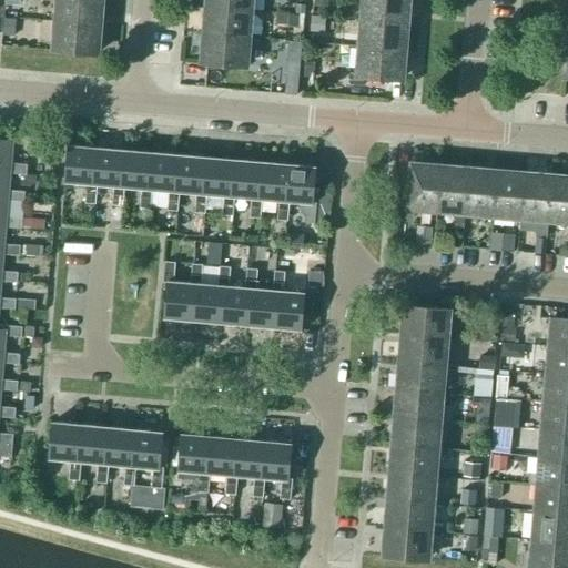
[(57,0),(56,20),(98,23),(100,0),(57,0)]
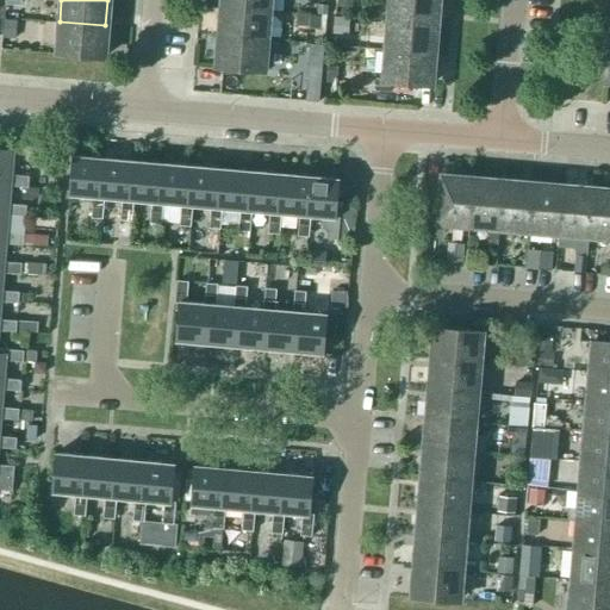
[(436,25),(437,0),(392,0),(391,22),(436,25)]
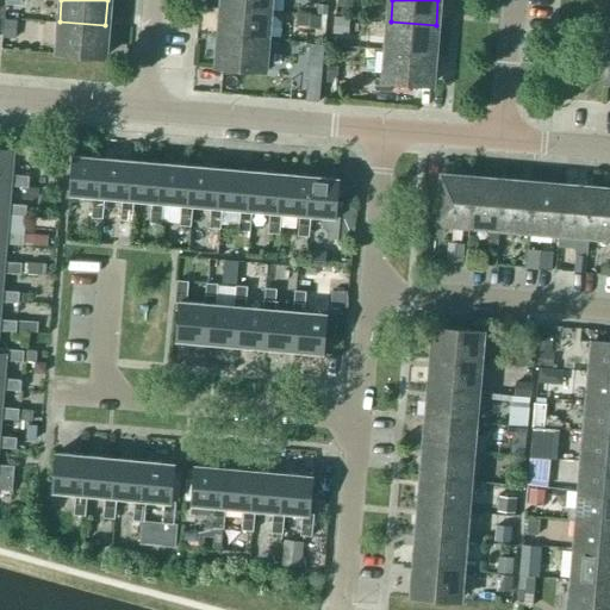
[(318,5),(317,14),(328,16),(328,5),(318,5)]
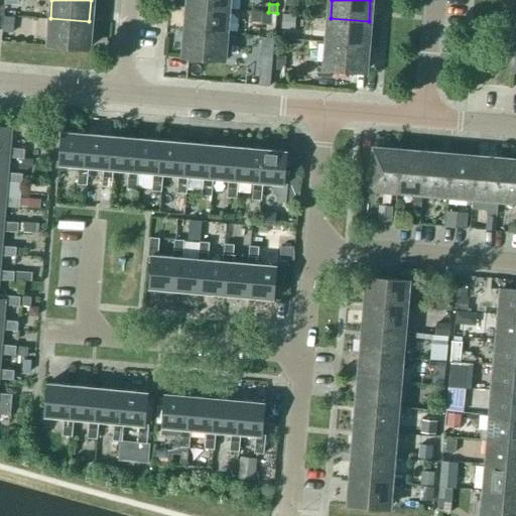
[(227,33),(229,8),(190,5),(188,30),(227,33)]
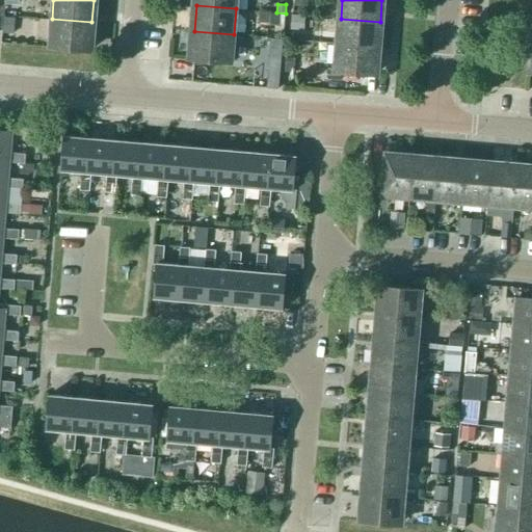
[(270,24),(270,25),(280,26),(280,25),(284,25),(285,14),(271,12),(270,20),(270,24)]
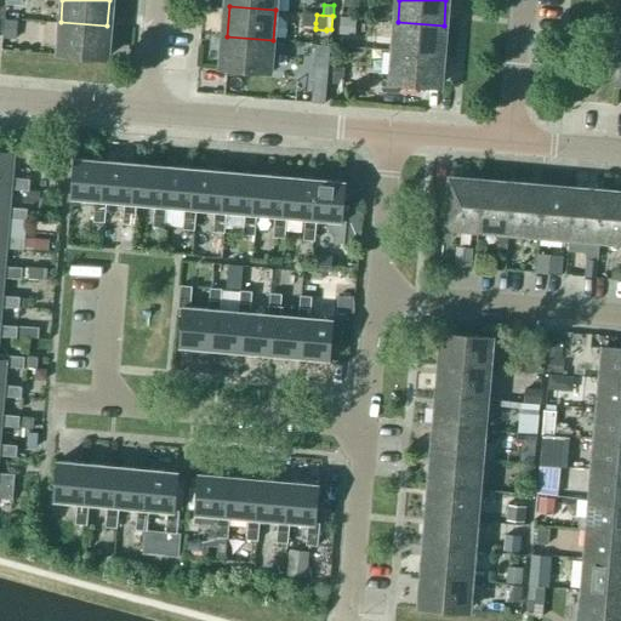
[(341,17),(339,34),(354,36),(357,20),(341,17)]
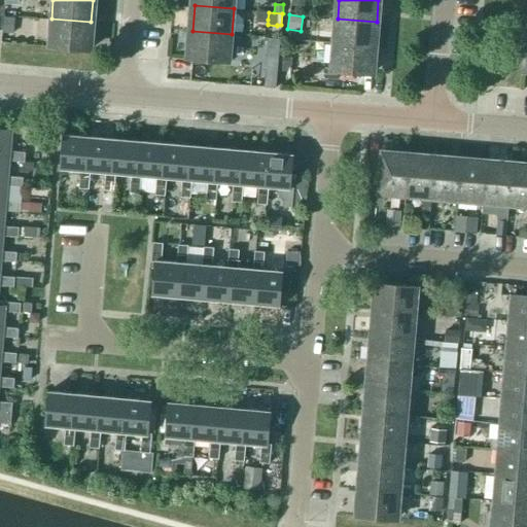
[(13,34),(14,18),(3,16),(1,33),(13,34)]
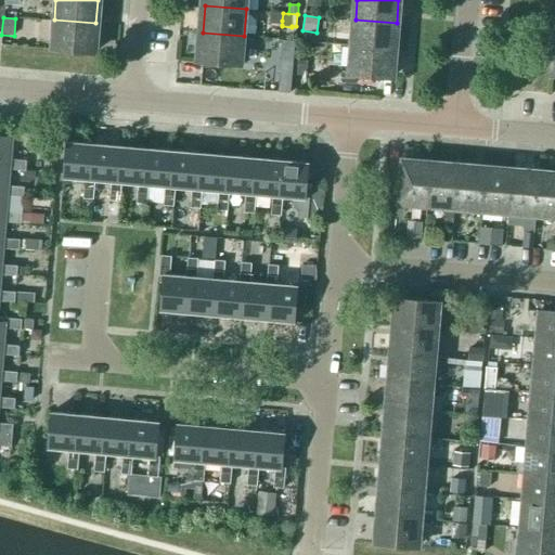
[(54,20),(52,47),(93,50),(95,23),(54,20)]
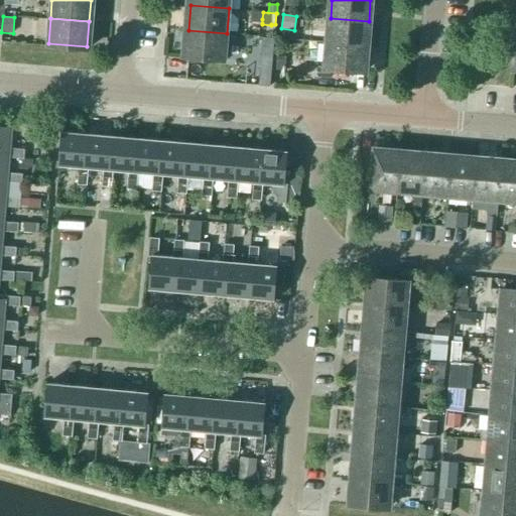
[(367,46),(369,21),(331,18),(329,43),(367,46)]
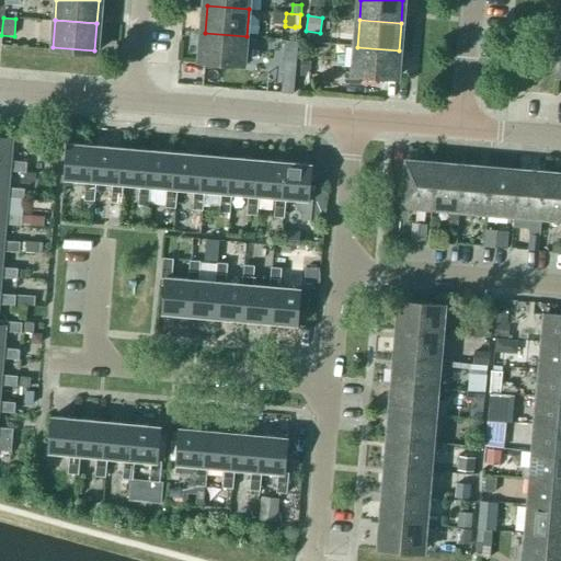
[(244,64),(247,36),(205,33),(203,60),(244,64)]
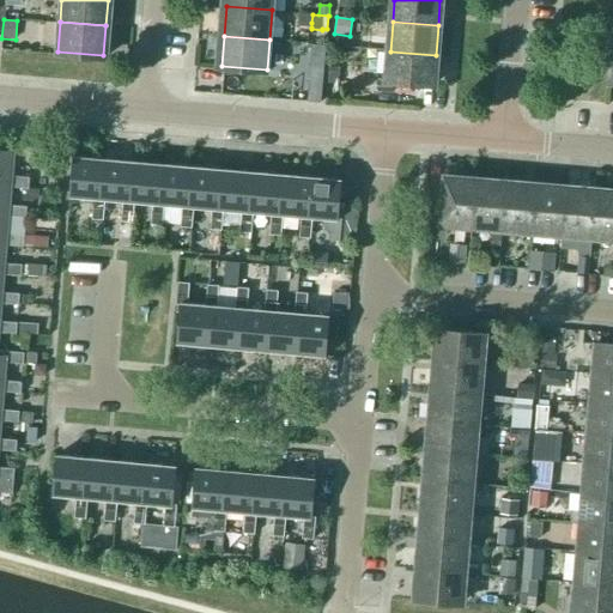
[(317,58),(319,46),(298,43),(297,55),(317,58)]
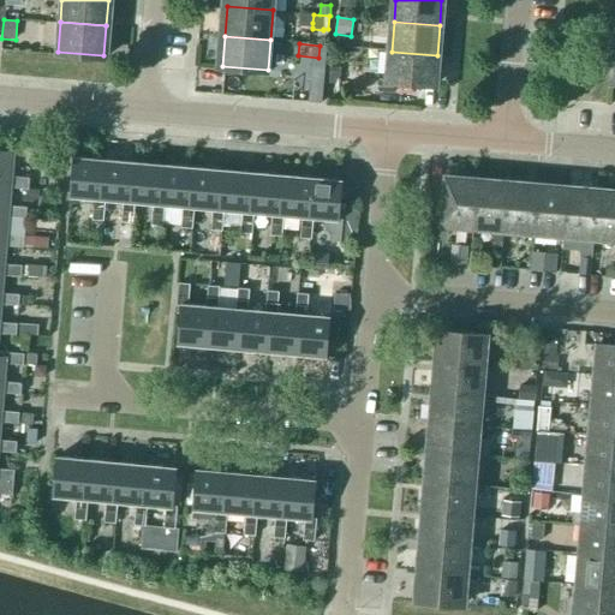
[(435,87),(437,55),(392,52),(388,82),(435,87)]
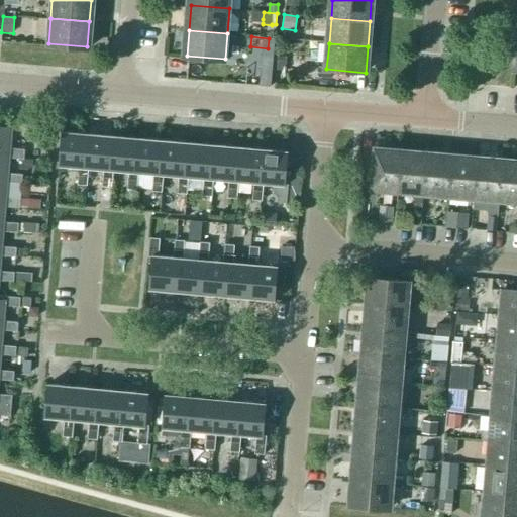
[(278,57),(277,71),(285,71),(286,58),(278,57)]
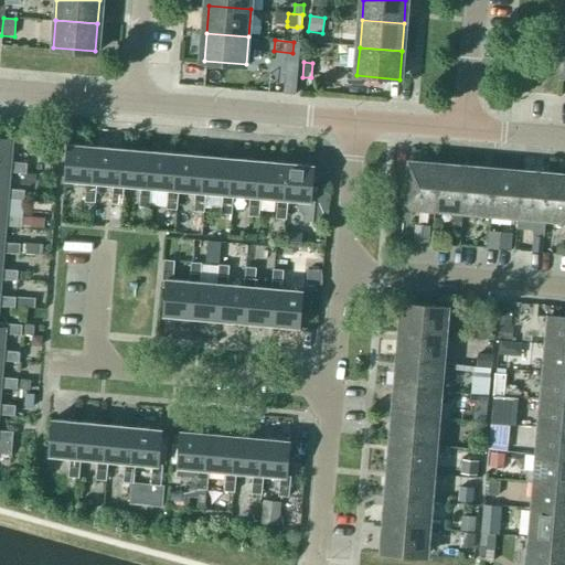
[(0,139),(0,167),(11,168),(10,172),(24,174),(27,174),(28,164),(11,163),(13,141),(0,139)]
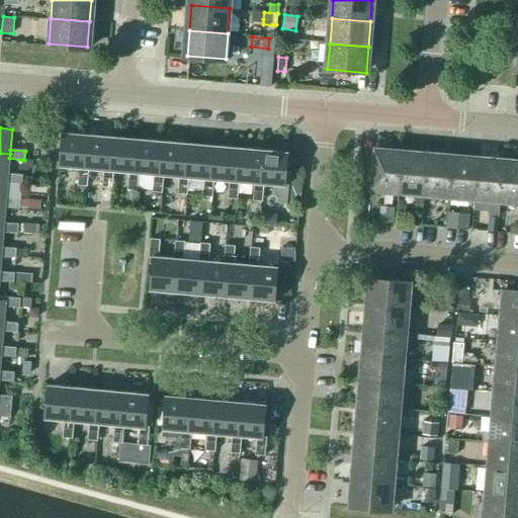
[(89,169),(91,136),(62,133),(59,166),(79,168),(78,185),(87,186),(89,169)]
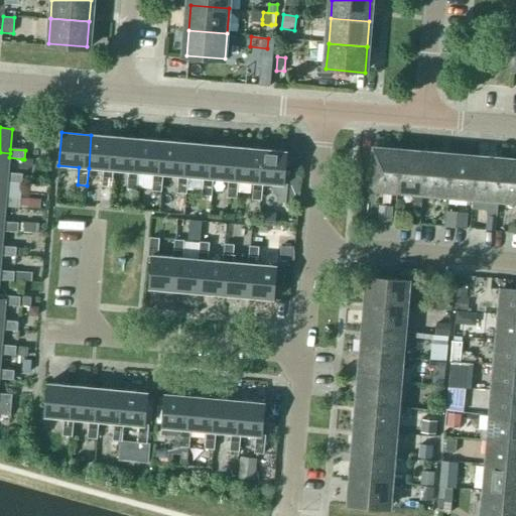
[(112,187),(113,170),(116,137),(91,135),(89,168),(104,169),(102,186),(112,187)]
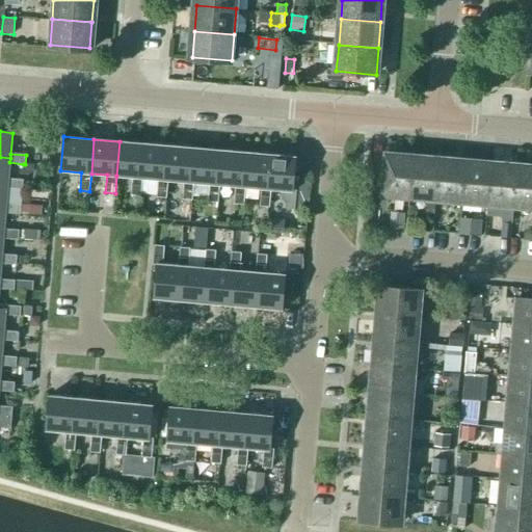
[(142,178),(145,143),(120,141),(116,176),(133,177),(131,195),(141,195),(142,178)]
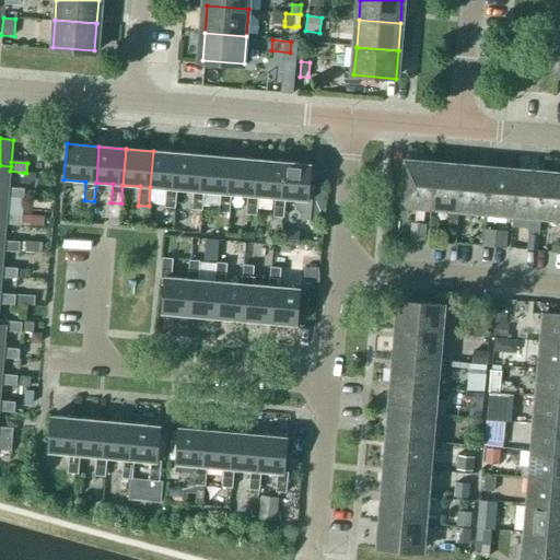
[(175,208),(177,189),(179,153),(153,151),(150,187),(166,188),(165,208),(175,208)]
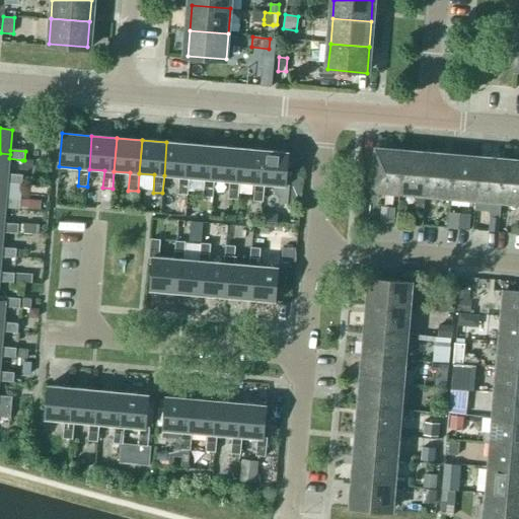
[(190,177),(193,145),(166,142),(164,175),(179,177),(178,195),(188,196),(190,177)]
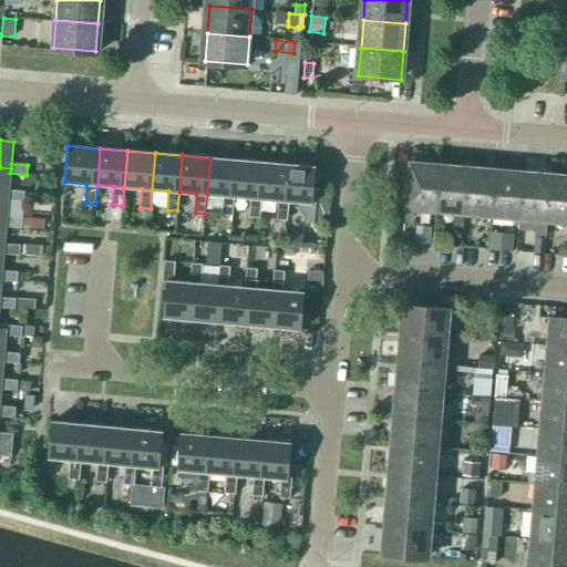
[(233,216),(235,197),(237,161),(210,158),(207,194),(224,196),(223,215),(233,216)]
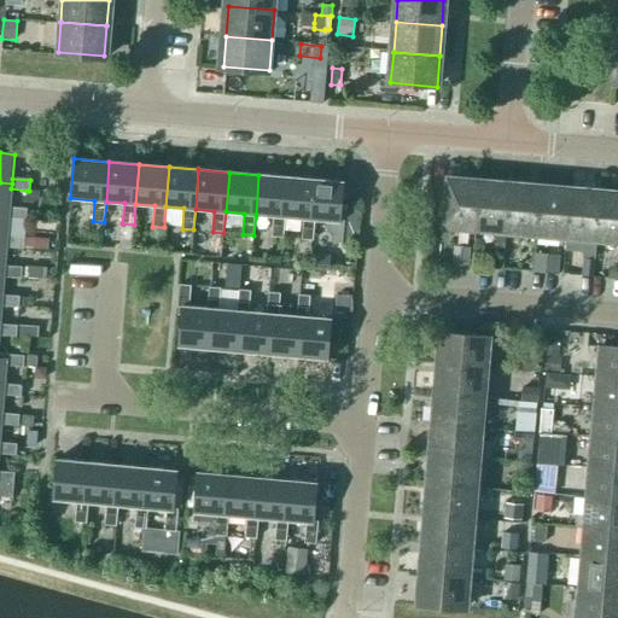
[(34,174),(34,191),(47,191),(47,174),(34,174)]
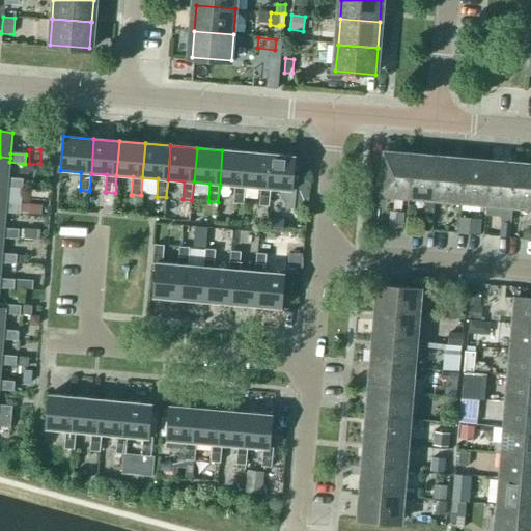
[(244,204),(245,187),(248,152),(222,150),(220,185),(235,186),(234,203),(244,204)]
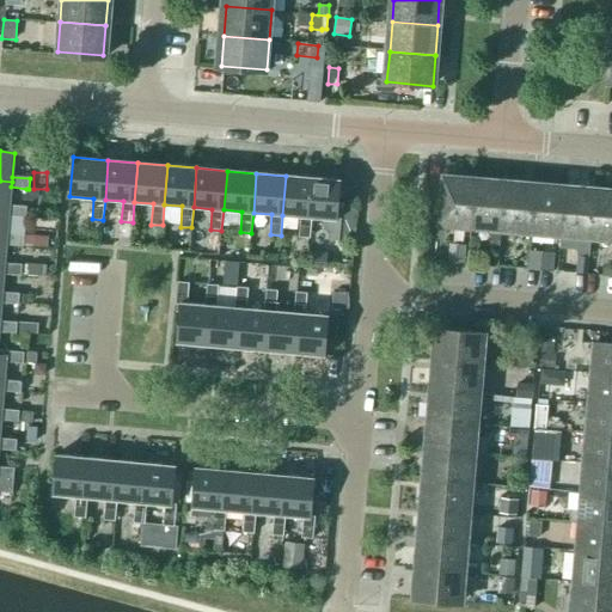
[(311,238),(312,218),(316,178),(286,176),(282,215),(301,216),(299,237),(311,238)]
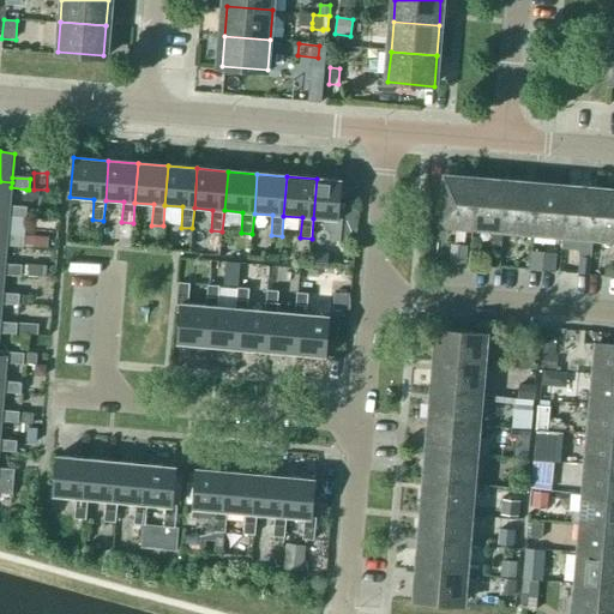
[(317,179),(313,218),(331,220),(330,240),(341,241),(342,218),(339,218),(342,181),(317,179)]
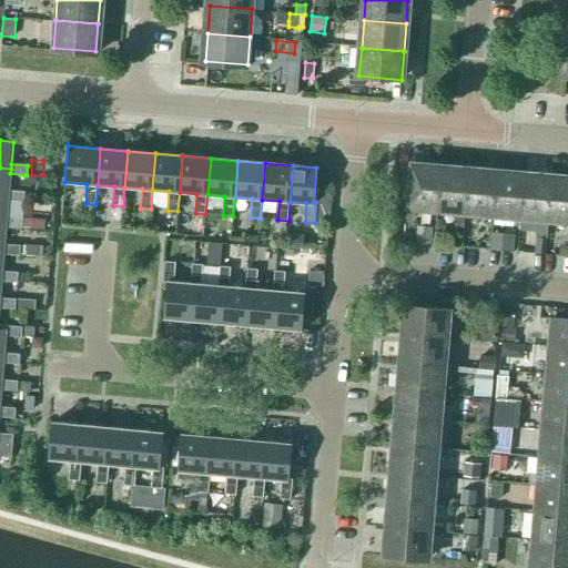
[(437,210),(442,168),(413,165),(409,208),(437,210)]
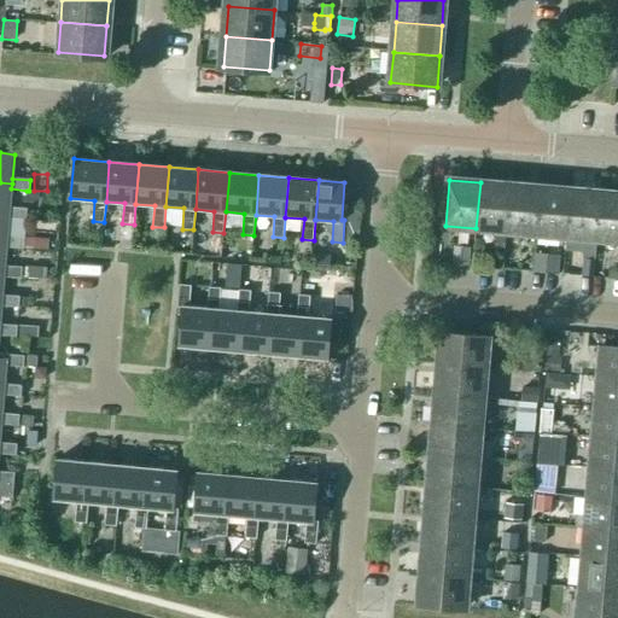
[(0,182),(0,211),(9,214),(9,219),(27,220),(28,209),(10,208),(11,188),(12,184),(0,182)]
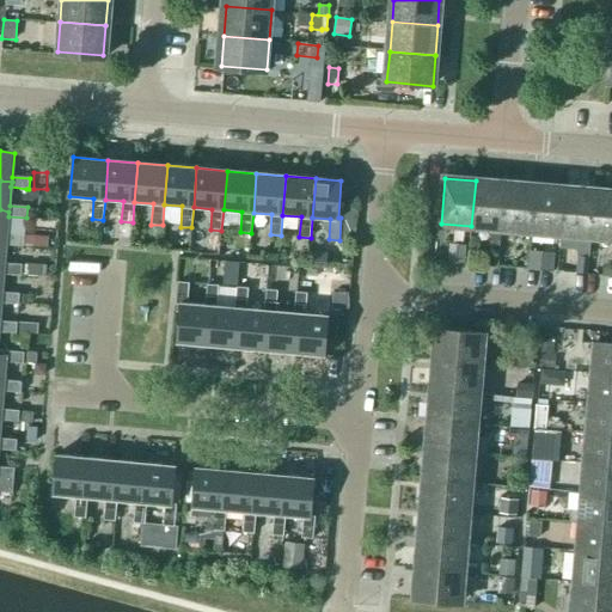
[(501,228),(506,183),(476,181),(471,226),(501,228)]
